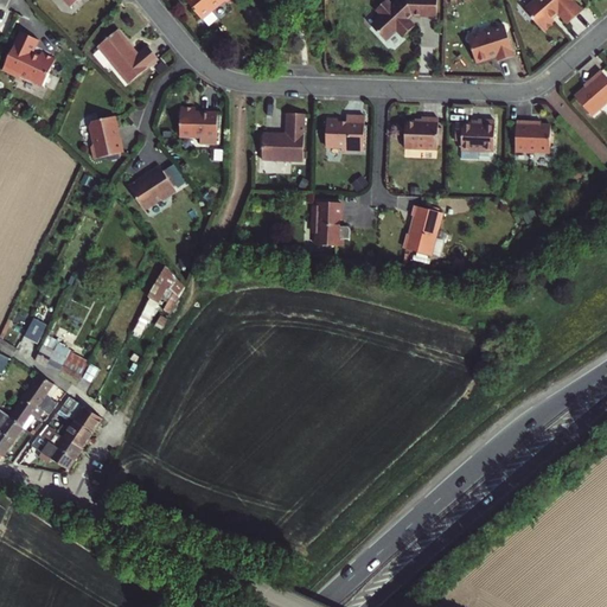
[(187,0),(189,1),(190,1),(192,1),(192,4),(192,5),(200,16),(211,8),(211,5),(217,0),(224,0),(225,0),(224,0),(187,0)]
